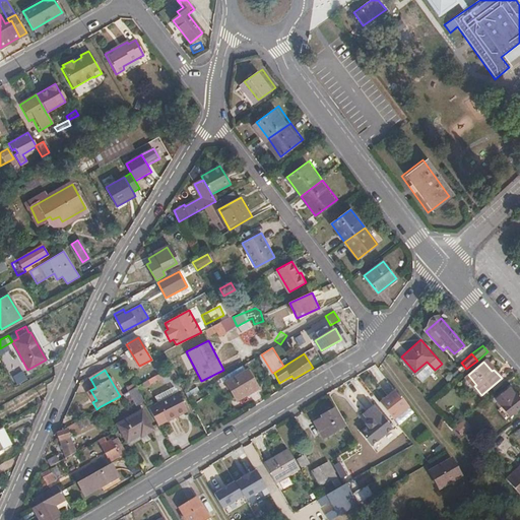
[(258,386),(249,370),(228,382),(237,399),(258,386)]
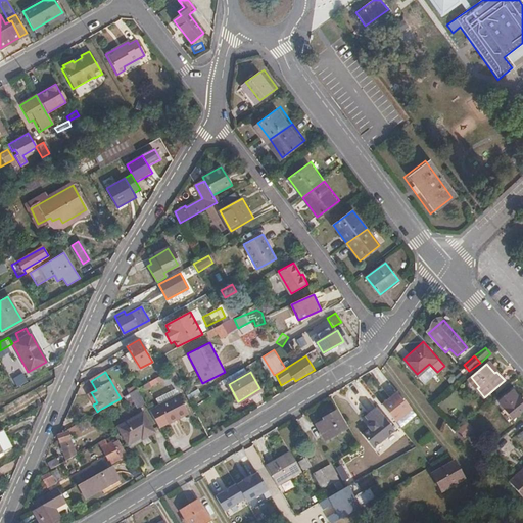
[(22,373),(13,378),(17,386),(28,381),(22,373)]
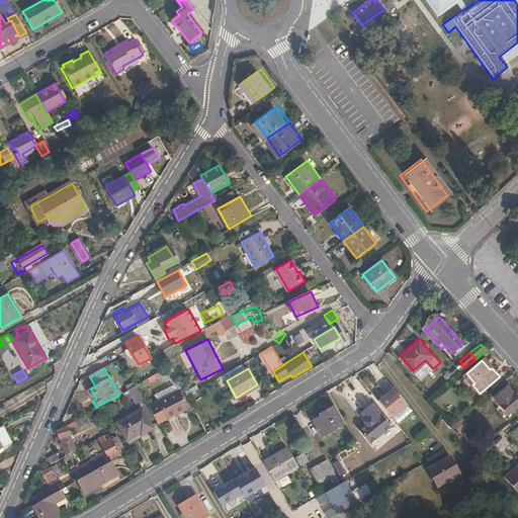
[(144,386),(154,379),(151,375),(141,381),(144,386)]
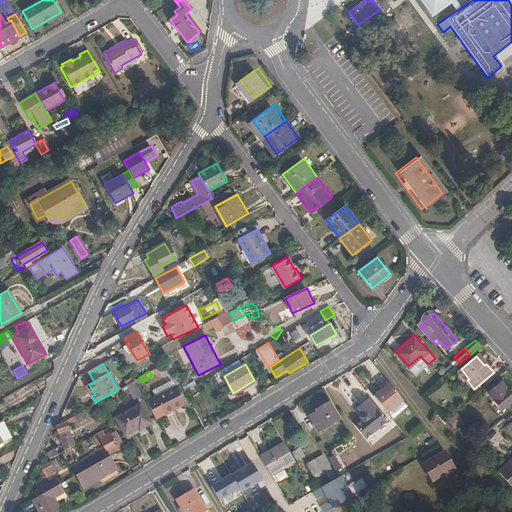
[(184,392),(180,385),(176,387),(173,383),(171,384),(167,379),(155,386),(164,403),(184,392)]
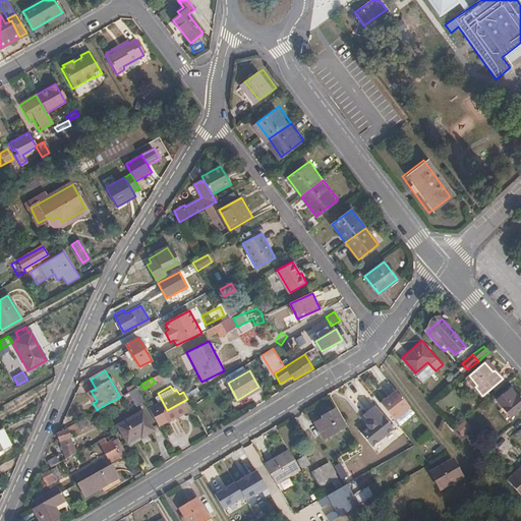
[(145,400),(136,387),(129,392),(136,405),(145,400)]
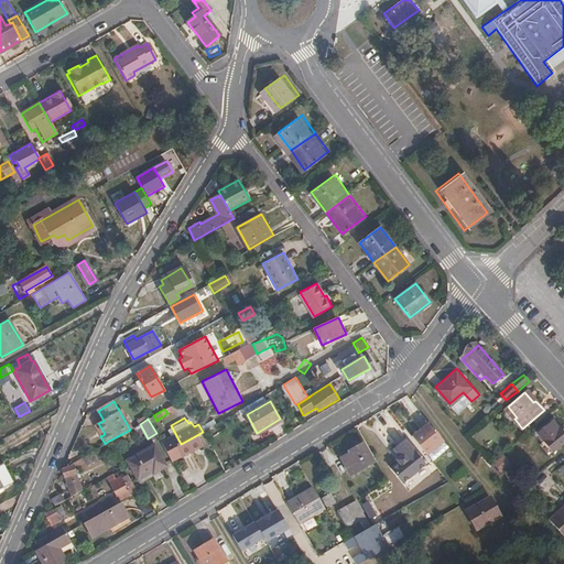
[(430,422),(413,435),(427,455),(445,442),(430,422)]
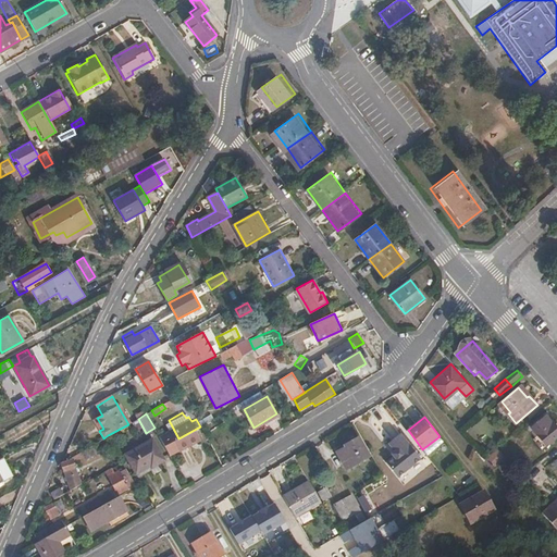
[(94,420),(99,431),(103,429),(97,418),(94,420)]
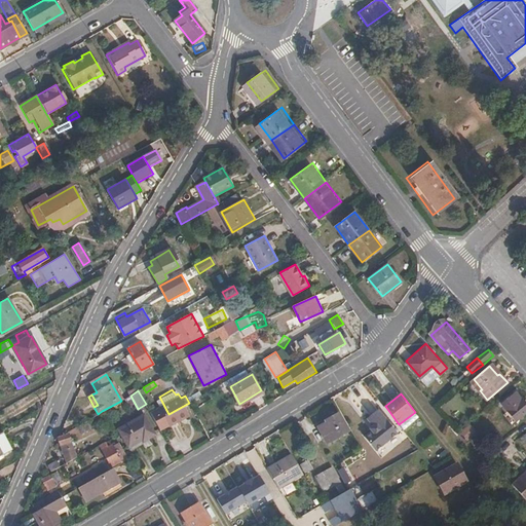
[(506,408),(520,425),(525,419),(525,404),(520,398),(506,408)]
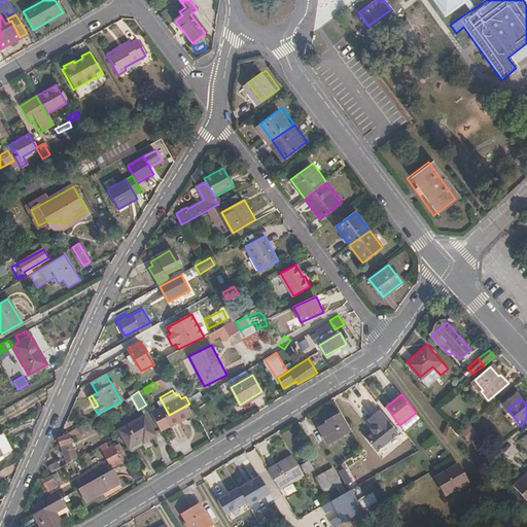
[(363,419),(361,416),(356,418),(362,430),(373,425),(377,432),(390,426),(382,407),(374,410),(375,413),(363,419)]
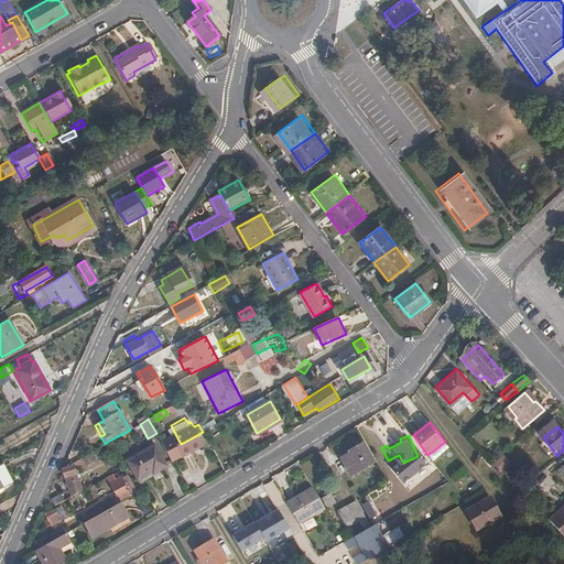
[(400,438),(387,445),(389,448),(401,442),(400,438)]
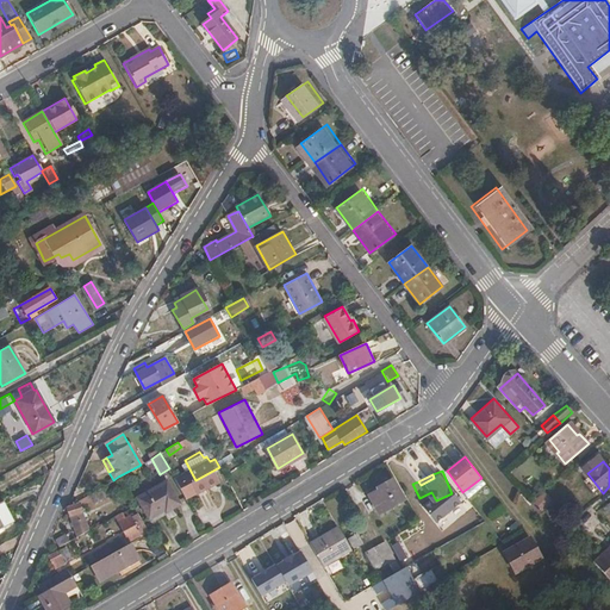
[(406,500),(393,478),(384,484),(385,485),(378,489),(379,490),(371,495),(375,504),(374,505),(379,516),(406,500)]
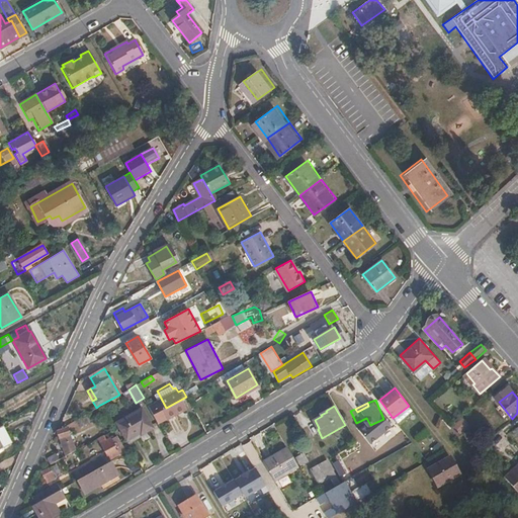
[(130,421),(141,437),(149,432),(138,413),(117,424),(118,427),(130,421)]
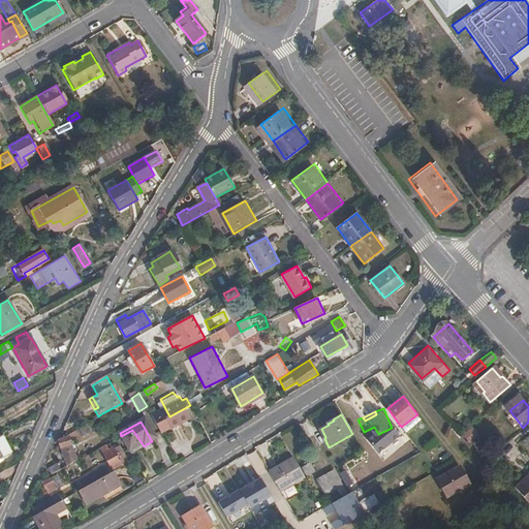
[(139,448),(144,446),(132,430),(121,436),(130,452),(138,446),(139,448)]
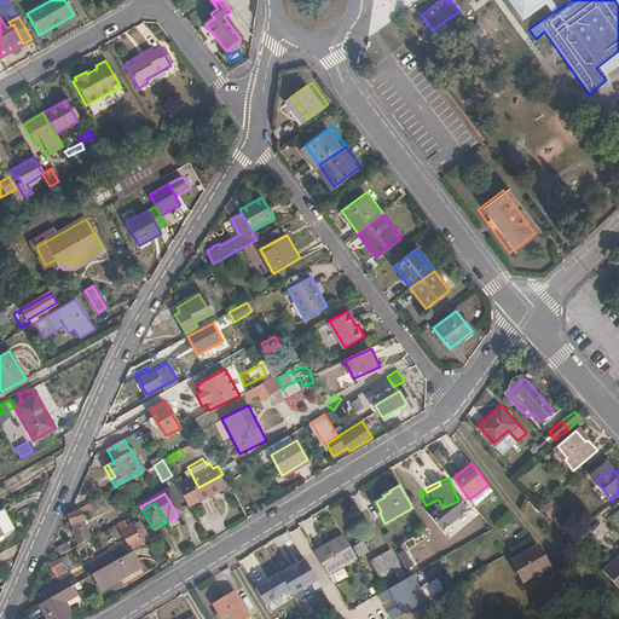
[(0,509),(0,534),(12,527),(1,509),(0,509)]
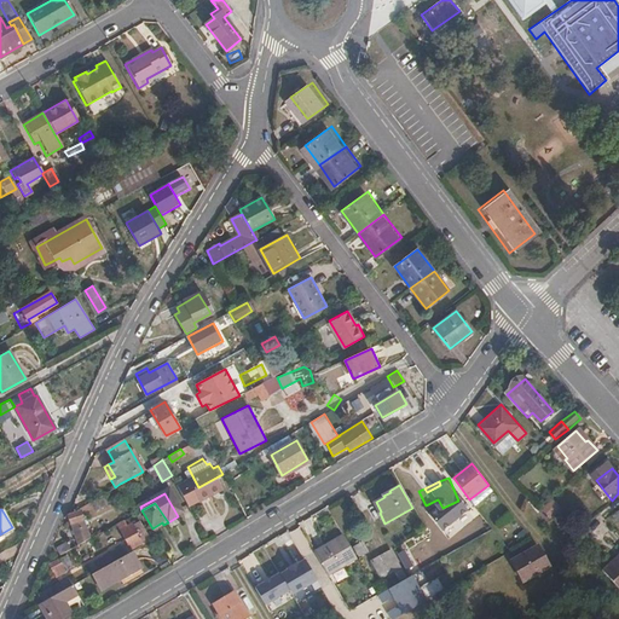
[(85,519),(81,510),(69,515),(77,539),(86,537),(81,520),(85,519)]
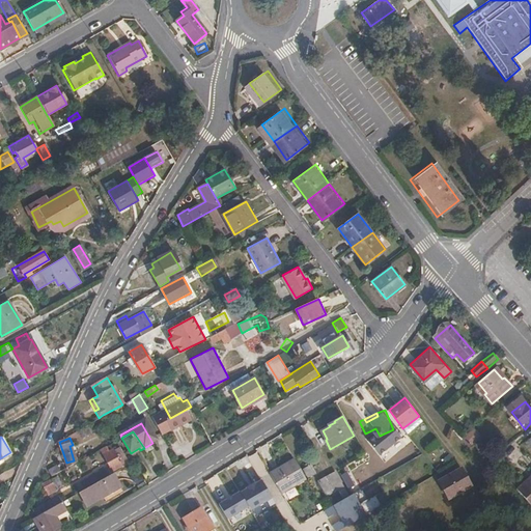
[(107,445),(101,449),(113,471),(122,466),(121,464),(128,460),(119,445),(114,448),(113,447),(110,449),(107,445)]
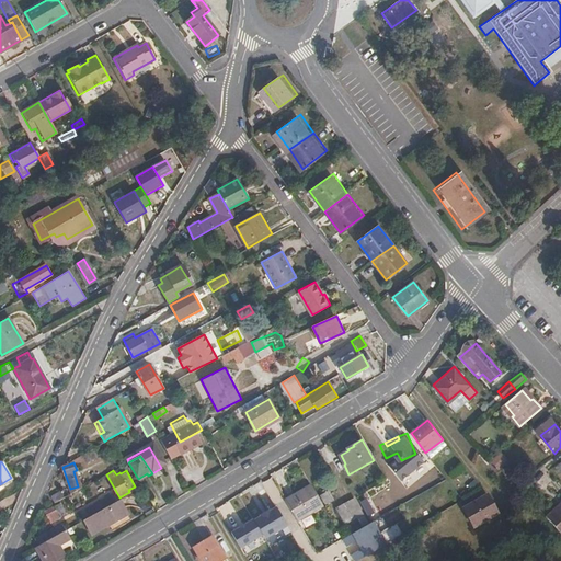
[(324,506),(312,487),(288,501),(299,521),(324,506)]
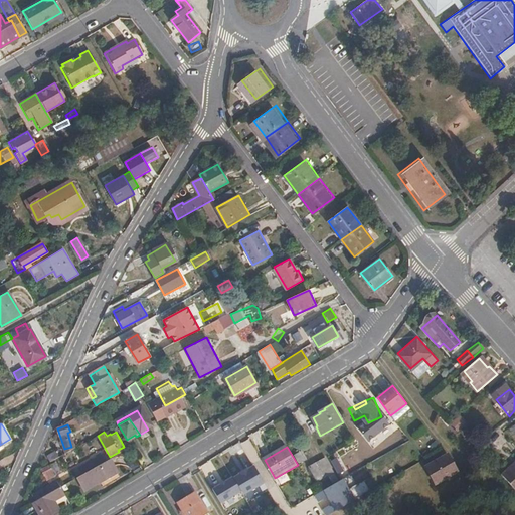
[(250,474),(238,454),(219,466),(231,486),(250,474)]
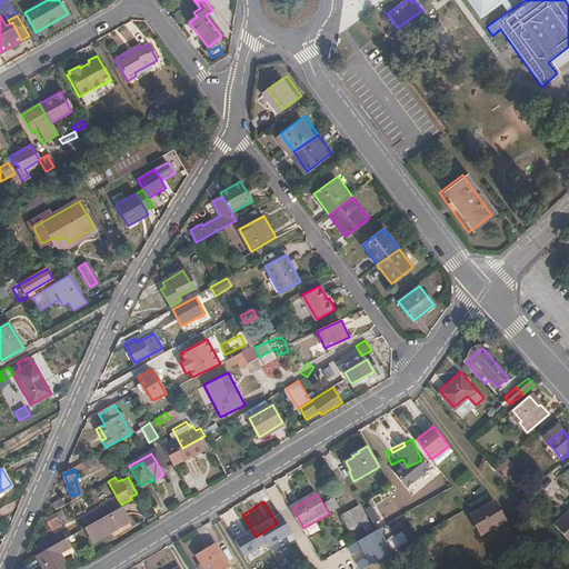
[(502,522),(492,503),(469,517),(478,535),(502,522)]
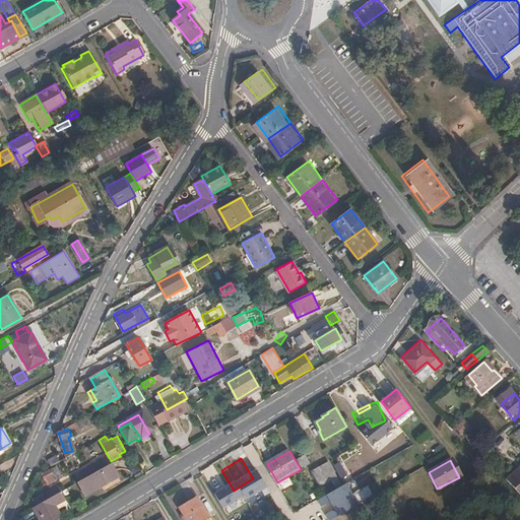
[(112,462),(79,481),(86,495),(120,476),(112,462)]
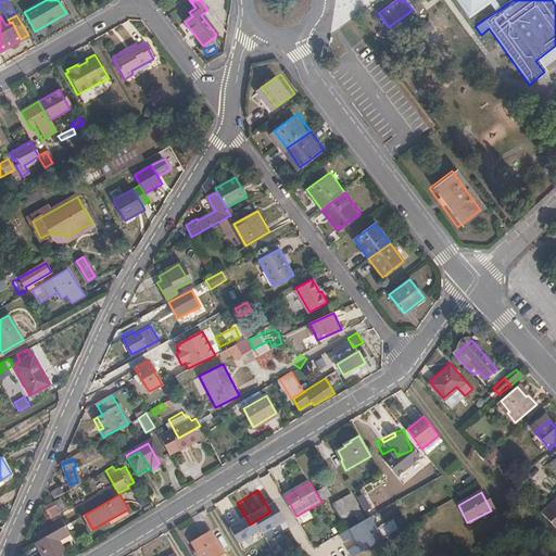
[(356,508),(349,494),(332,504),(340,518),(356,508)]
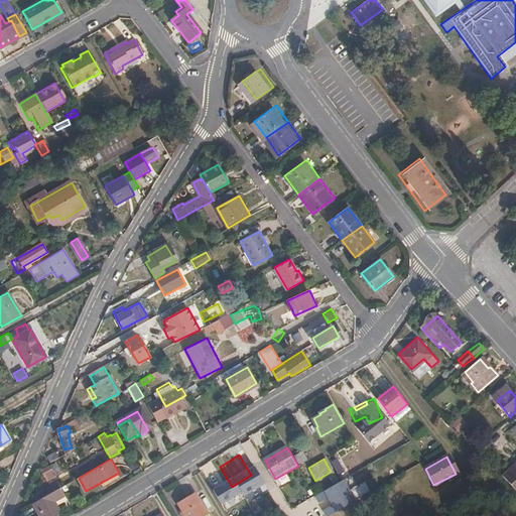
[(343,472),(335,459),(331,461),(339,475),(343,472)]
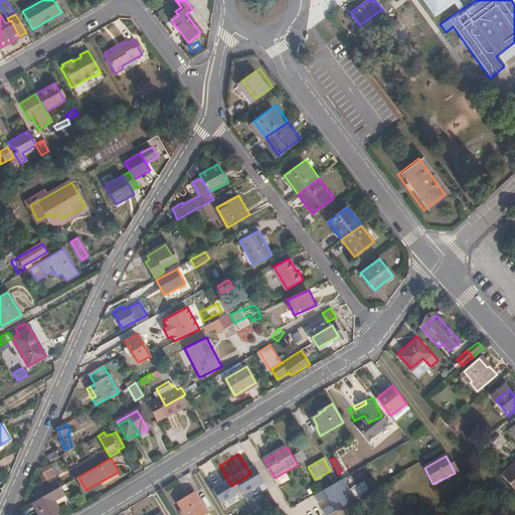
[(61,472),(55,462),(41,470),(47,480),(61,472)]
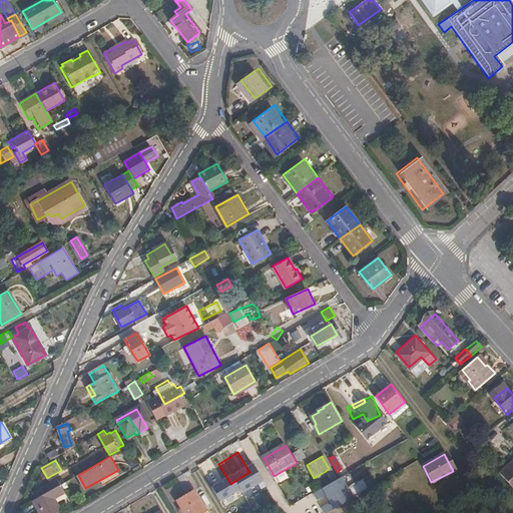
[(512,461),(499,474),(512,488),(512,461)]
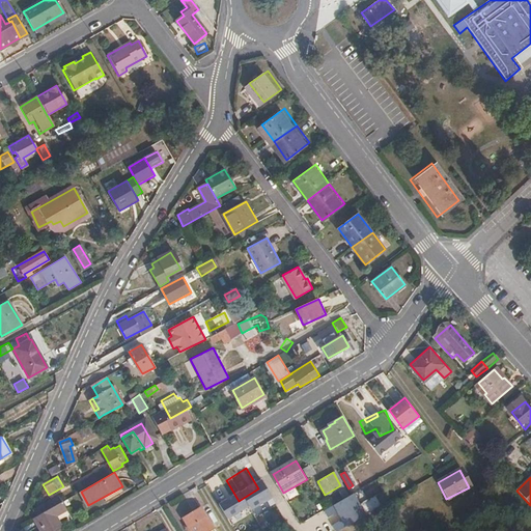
[(352,492),(330,503),(335,513),(326,518),(332,530),(335,530),(364,515),(352,492)]
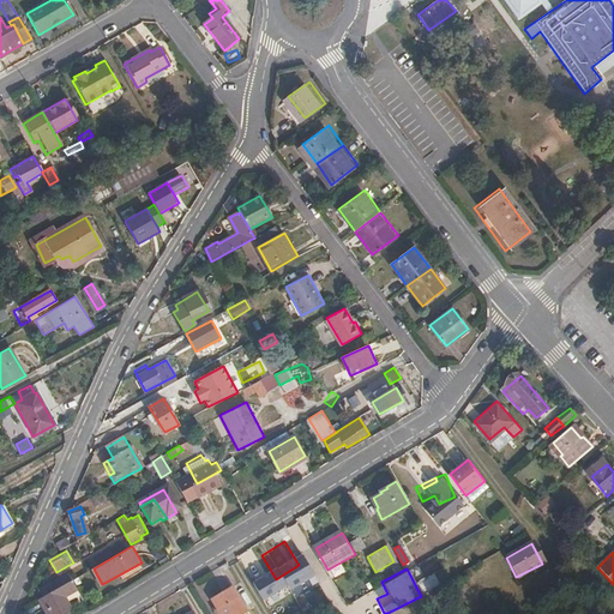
[(320,588),(311,571),(300,577),(309,594),(320,588)]
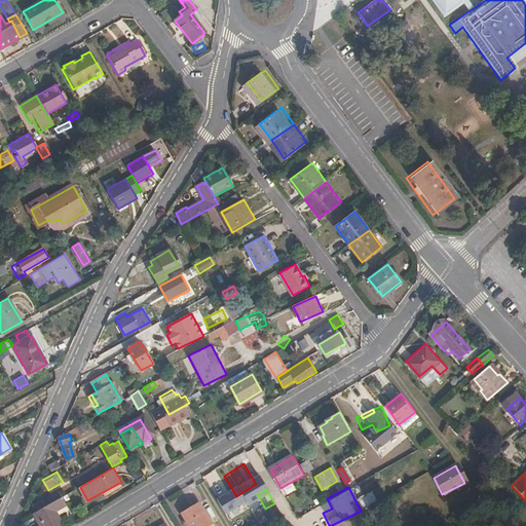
[(34,504),(37,511),(60,498),(63,496),(60,490),(34,504)]
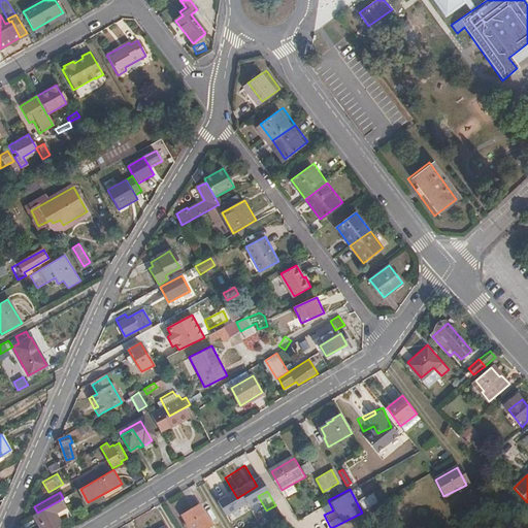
[(363,512),(378,501),(372,492),(357,501),(363,512)]
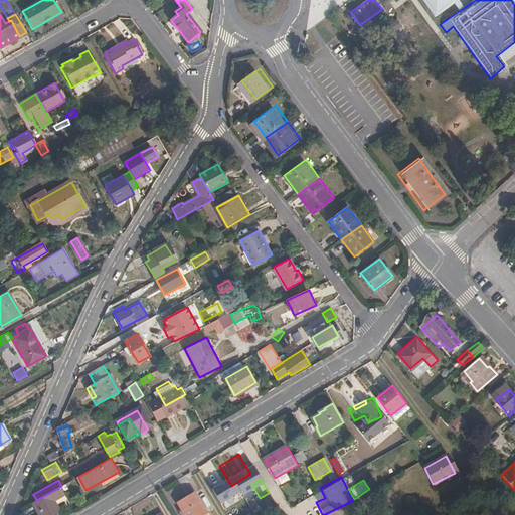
[(36,500),(33,502),(40,514),(49,514),(60,509),(54,499),(65,494),(61,486),(58,488),(36,500)]
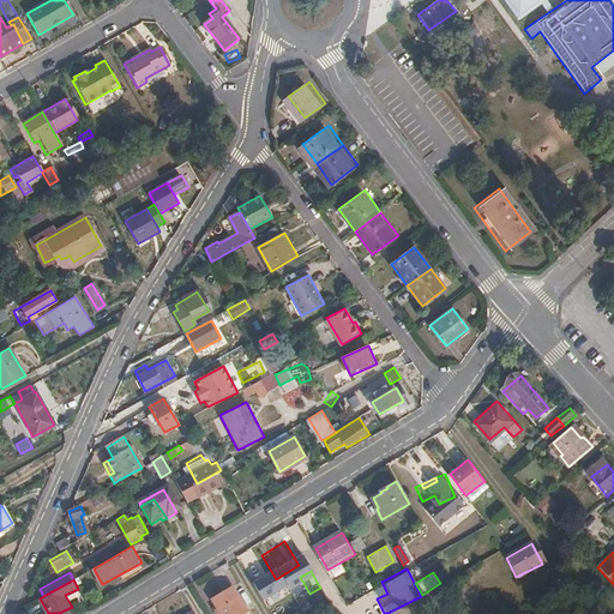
[(380,585),(345,608),(330,584),(321,589),(338,613),(360,613),(368,609),(363,602),(377,594),(379,596),(385,593),(380,585)]
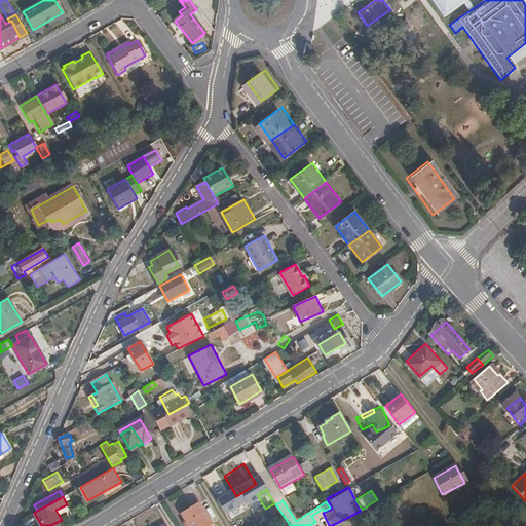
[(205,525),(212,523),(199,502),(182,514),(189,525),(205,525)]
